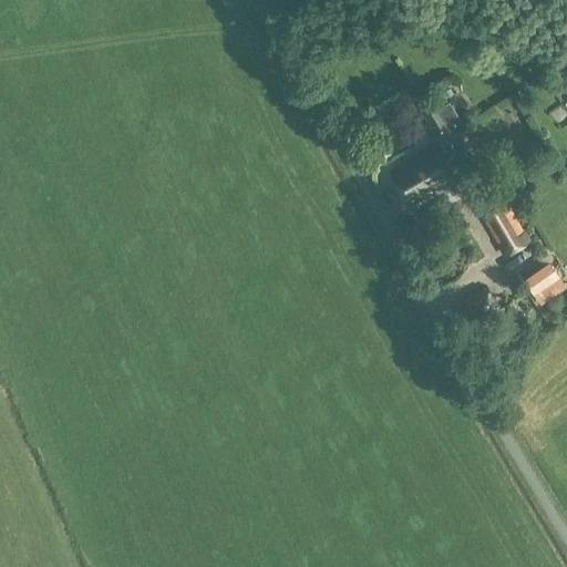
[(445,150),(440,153),(444,161),(456,153),(450,141),(467,131),(451,102),(425,116),(445,150)]
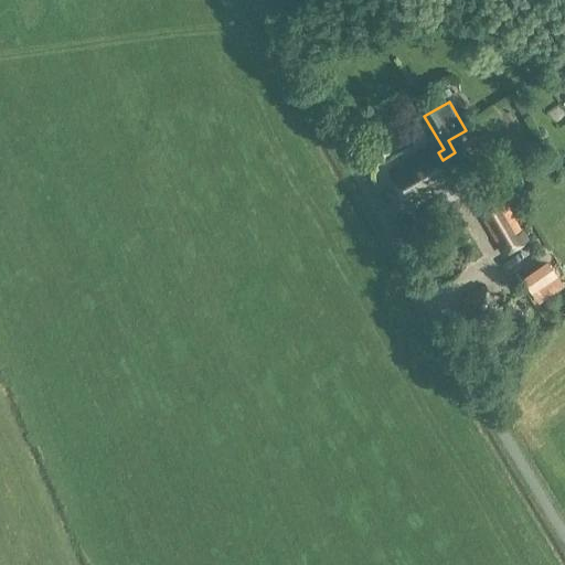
[(391,174),(407,203),(433,189),(436,195),(456,183),(443,160),(438,152),(437,149),(391,174)]
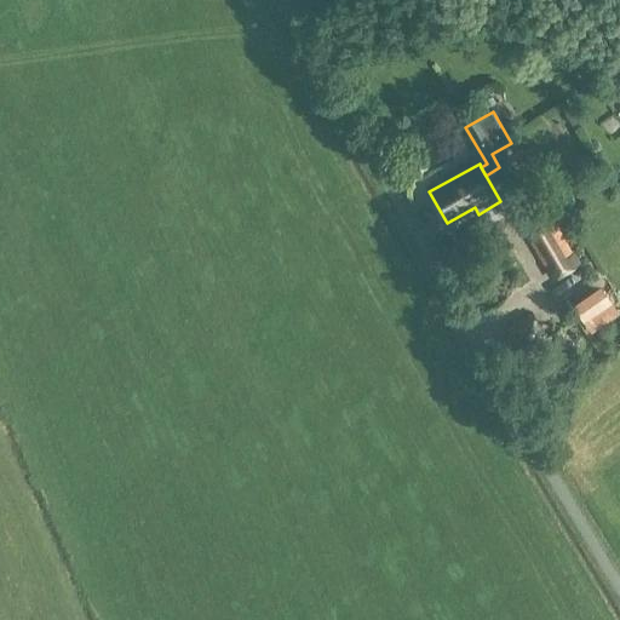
[(524,233),(551,281),(581,264),(555,216),(524,233)]
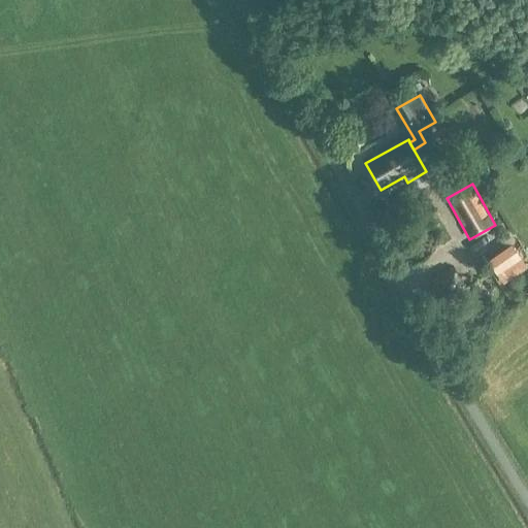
[(504,283),(527,265),(513,242),(488,260),(504,283)]
